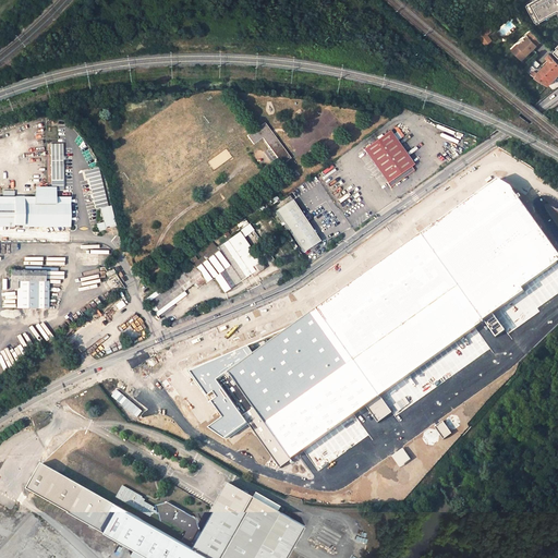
[(557,48),(555,52),(557,56),(557,0),(535,0),(536,1),(526,7),(536,23),(540,21),(541,23),(547,19),(546,17),(548,15),(549,17),(557,12),(557,11),(557,46),(557,47),(557,48)]
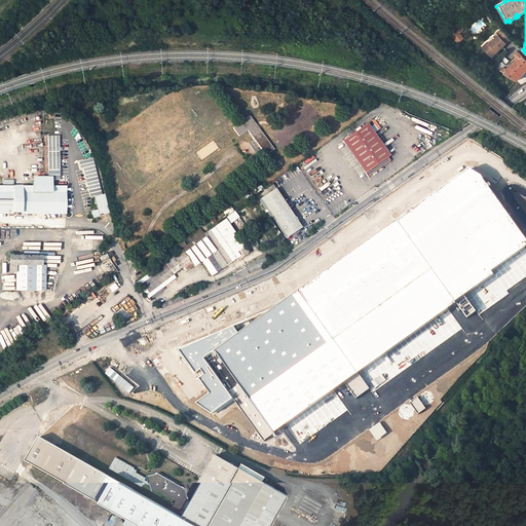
[(463,24),(450,35),(458,43),(464,38),(459,33),(466,27),(463,24)]
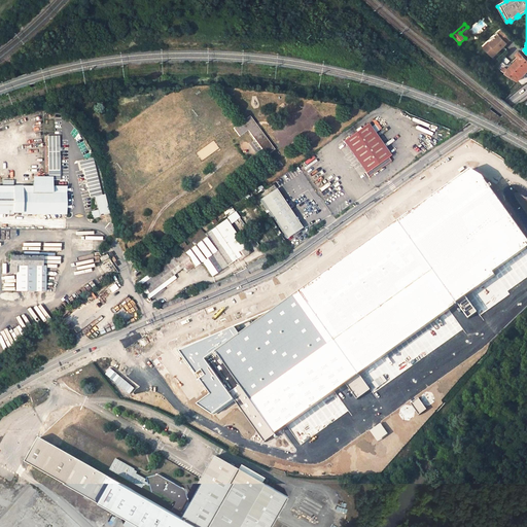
[(511,40),(501,30),(483,47),(493,58),(511,40)]
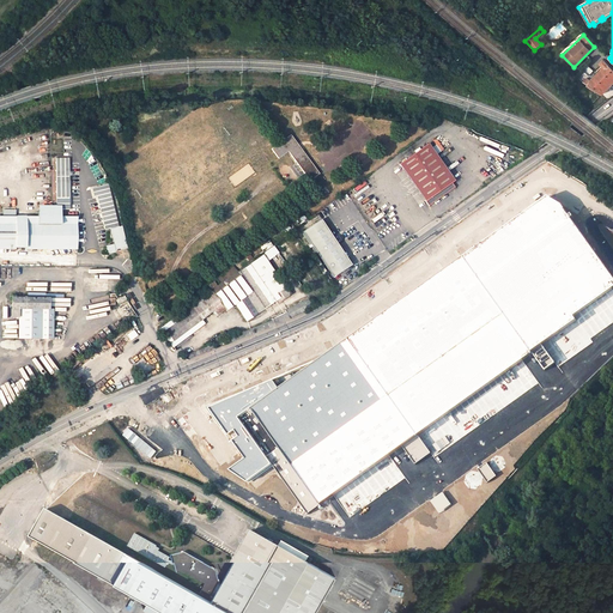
[(586,71),(580,77),(588,86),(602,95),(612,83),(612,67),(605,60),(601,62),(606,67),(593,82),(588,77),(590,76),(586,71)]
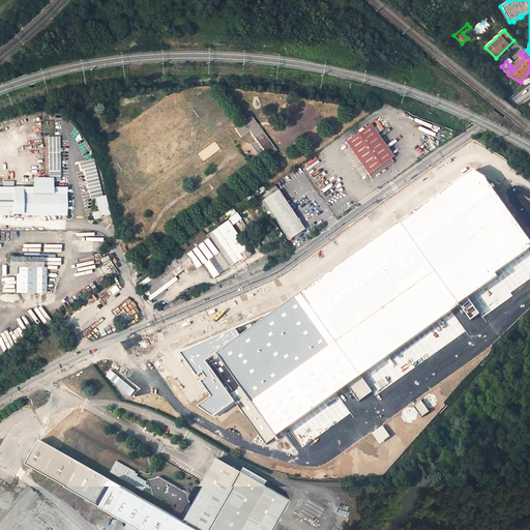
[(252,116),(235,128),(241,137),(248,130),(268,155),(276,149),(252,116)]
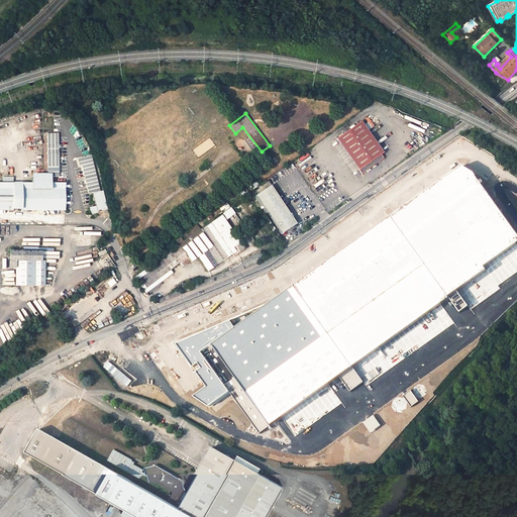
[(364,123),(368,130),(374,126),(370,119),(364,123)]
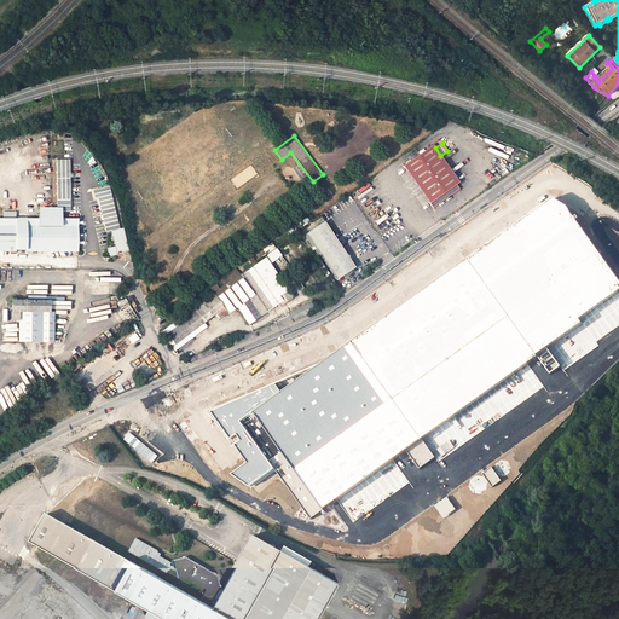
[(401,167),(434,209),(460,190),(457,185),(460,184),(429,145),(401,167)]
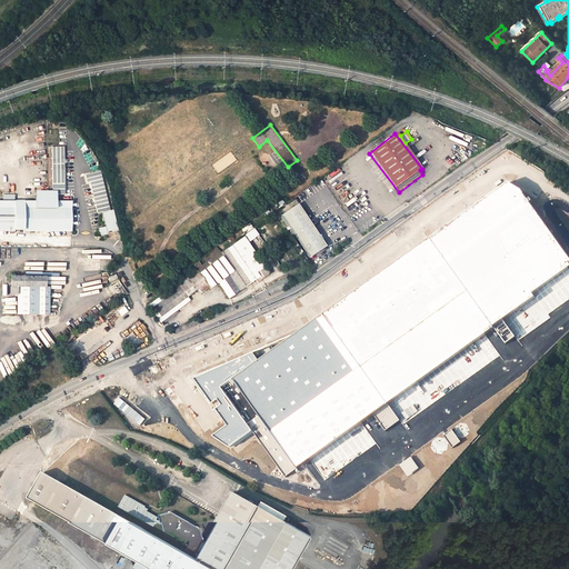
[(51,146),(52,193),(65,193),(63,146),(51,146)]
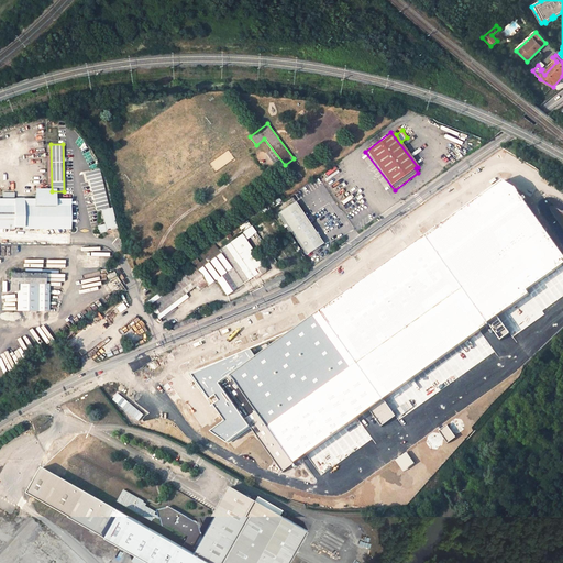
[(448,144),(444,146),(456,159),(459,157),(448,144)]
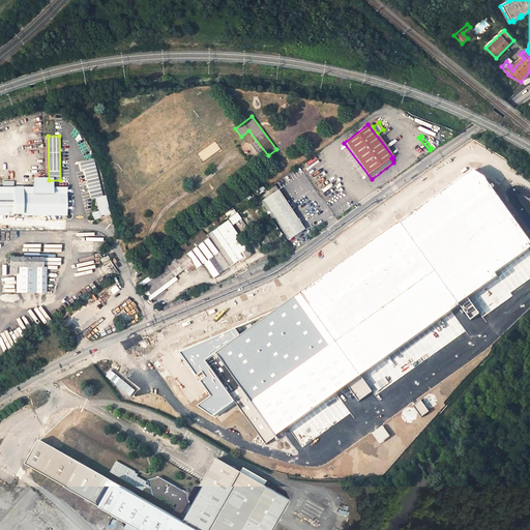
[(92,159),(80,163),(81,170),(84,170),(90,198),(95,197),(98,210),(92,211),(93,217),(110,214),(105,195),(101,196),(92,159)]
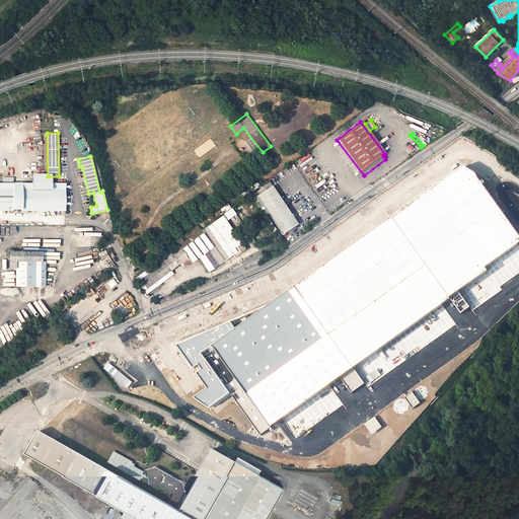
[(235,327),(230,321),(175,345),(193,367),(198,363),(202,369),(196,373),(206,387),(193,396),(208,408),(229,391),(260,435),(340,377),(351,392),(365,383),(353,367),(450,297),(460,311),(467,306),(458,292),(488,270),(485,267),(518,241),(518,234),(473,171),(462,165),(235,327)]
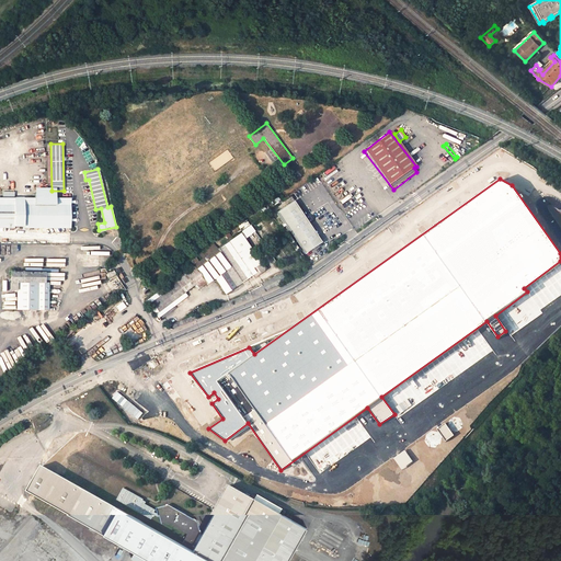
[(2,197),(0,196),(0,225),(70,226),(69,197),(56,197),(56,193),(34,193),(34,197),(13,197),(13,191),(2,191),(2,197)]
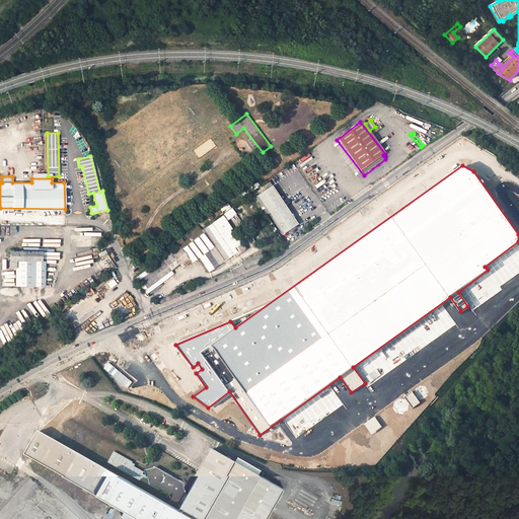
[(255,195),(279,235),(297,225),(295,222),(294,223),(273,184),(255,195)]
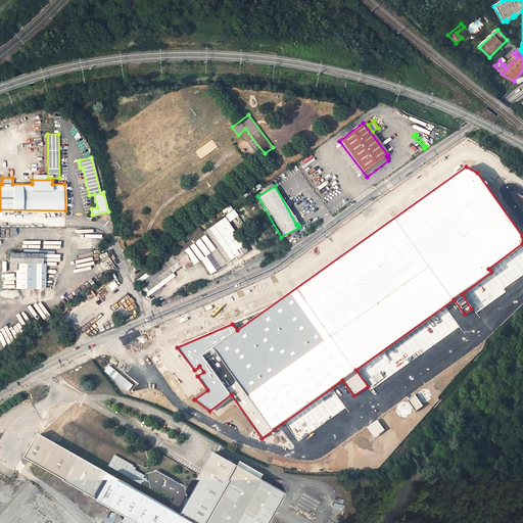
[(225,215),(232,208),(229,204),(222,210),(225,215)]
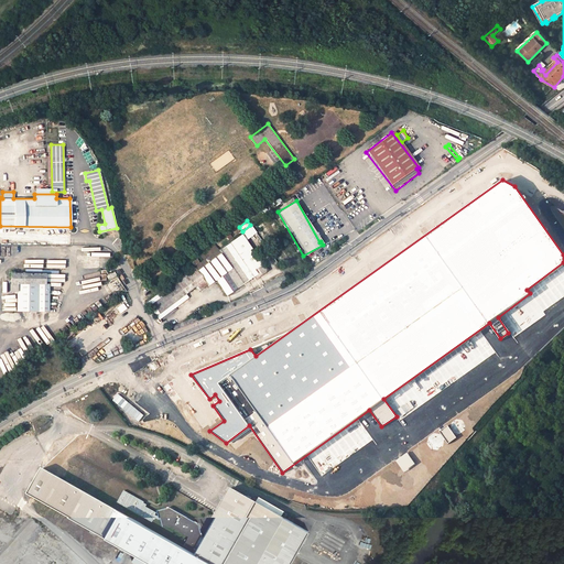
[(242,231),(228,241),(253,277),(268,268),(242,231)]
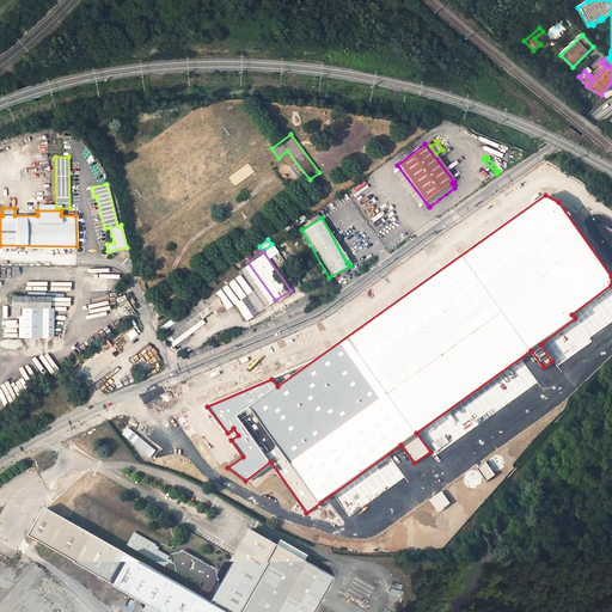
[(246,319),(275,300),(248,262),(161,325),(173,340),(194,324),(213,310),(216,313),(225,308),(226,310),(234,304),(246,319)]
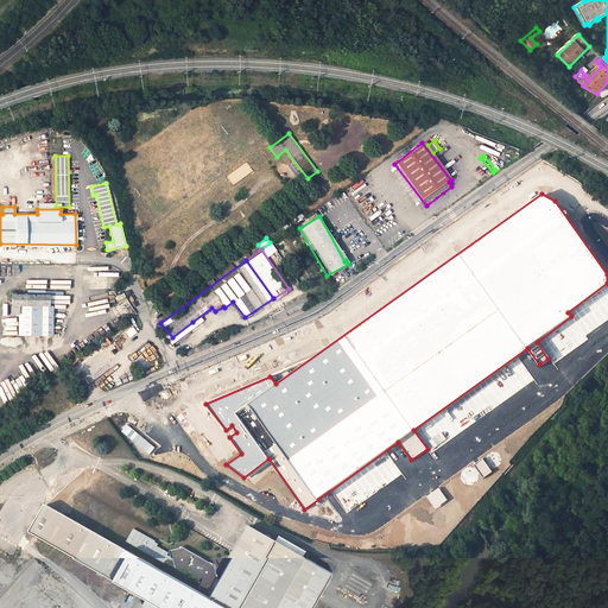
[(392,273),(398,280),(407,273),(403,266),(392,273)]
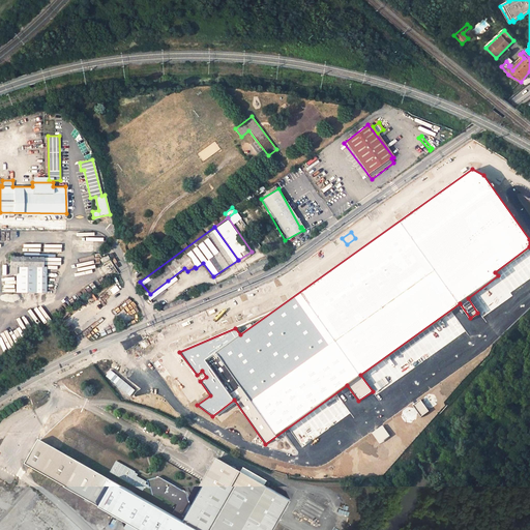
[(17,293),(47,293),(48,270),(55,270),(55,267),(45,267),(45,257),(13,257),(13,256),(10,256),(10,263),(7,263),(7,265),(9,265),(9,273),(17,274),(17,293)]
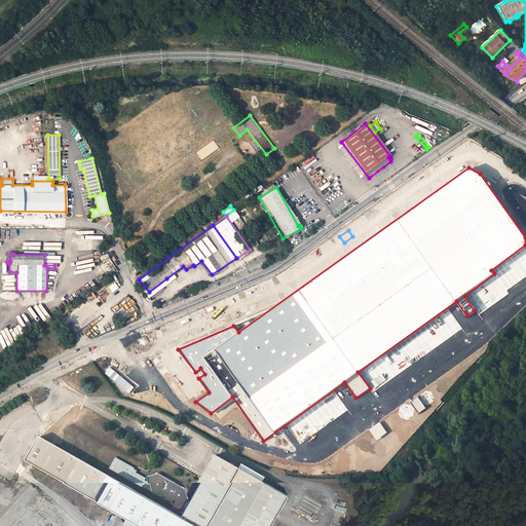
[(245,266),(246,267),(249,273),(268,263),(264,256),(245,266)]
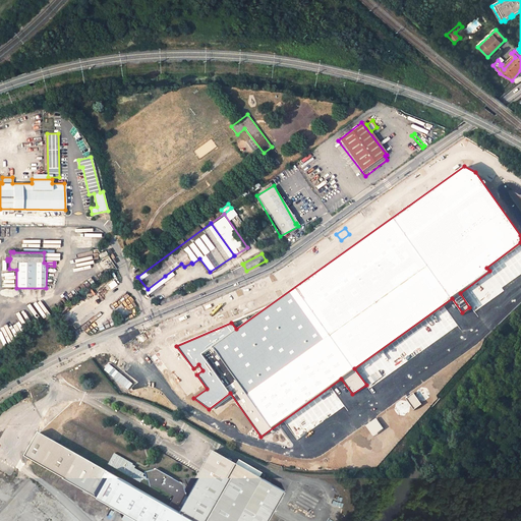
[(3,287),(13,287),(14,274),(3,274),(3,287)]
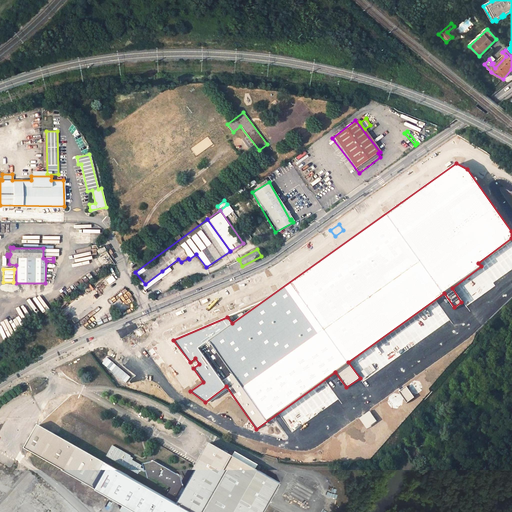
[(145,284),(135,272),(131,275),(142,290),(164,274),(162,271),(145,284)]
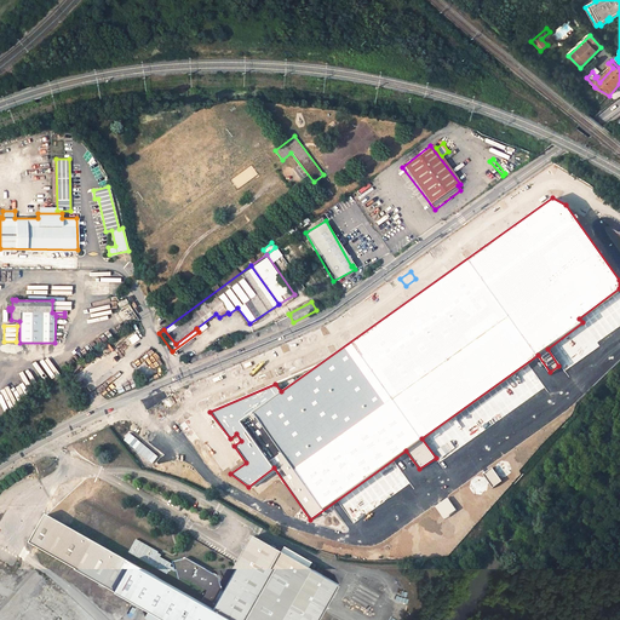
[(132,344),(139,339),(135,332),(127,338),(132,344)]
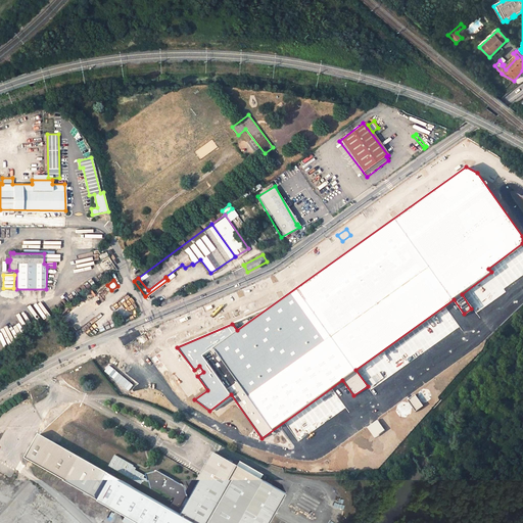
[(159,302),(161,306),(186,297),(185,293),(182,295),(181,293),(159,302)]
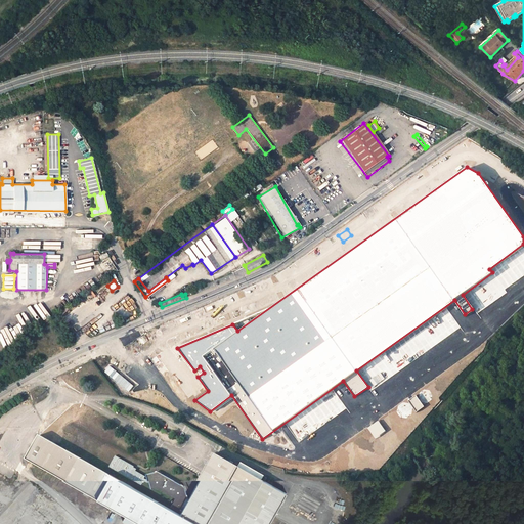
[(268,523),(272,518),(287,492),(265,480),(267,477),(262,474),(260,478),(214,453),(207,466),(188,498),(186,497),(184,486),(158,471),(146,475),(148,480),(148,481),(150,487),(155,486),(174,497),(169,507),(41,434),(27,459),(127,515),(142,523),(268,523)]
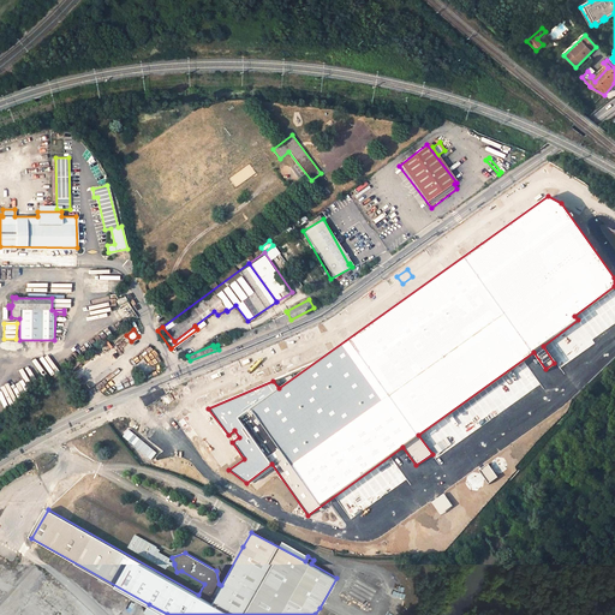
[(159,547),(136,533),(129,547),(166,568),(168,563),(174,565),(174,563),(169,562),(171,559),(160,553),(156,550),(159,547)]
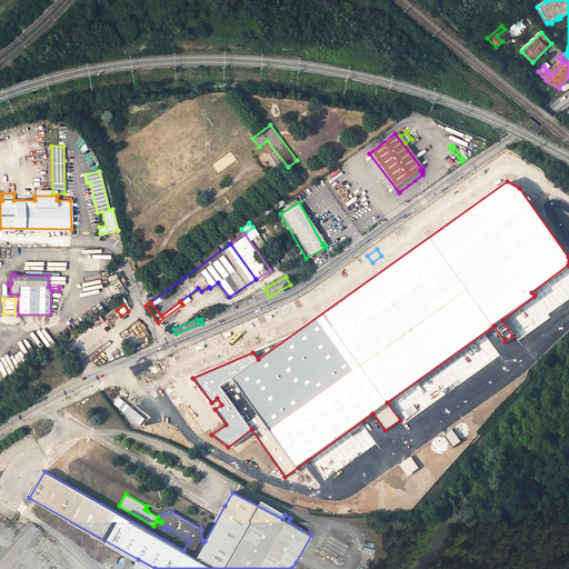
[(155,568),(138,559),(135,565),(141,568),(155,568)]
